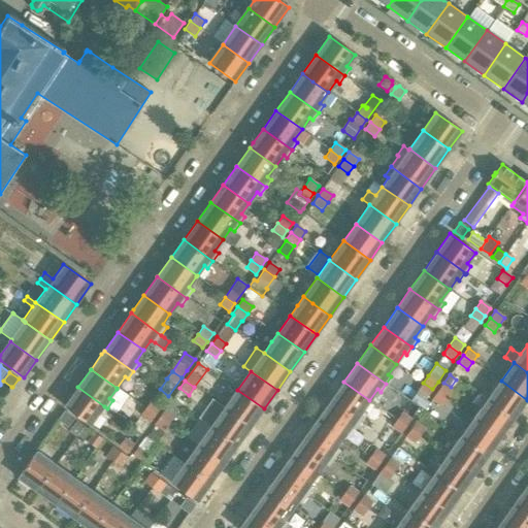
[(501,381),(487,399),(514,419),(527,400),(501,381)]
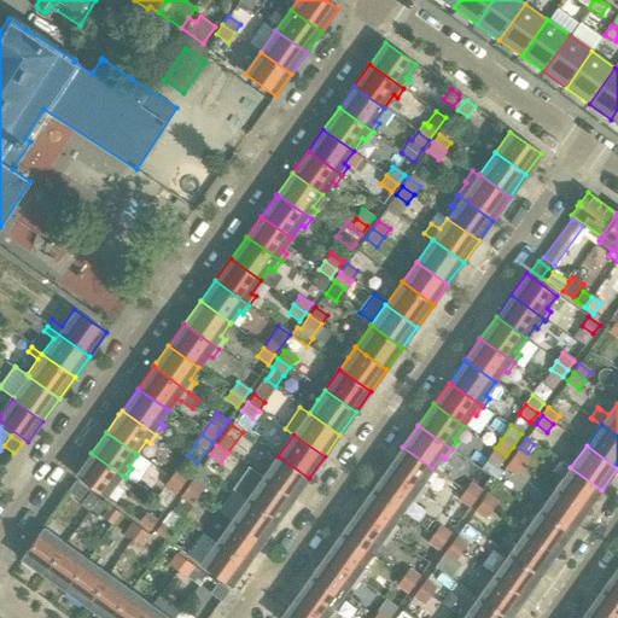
[(388,468),(420,493),(421,493),(427,484),(424,482),(432,468),(402,447),(388,468)]
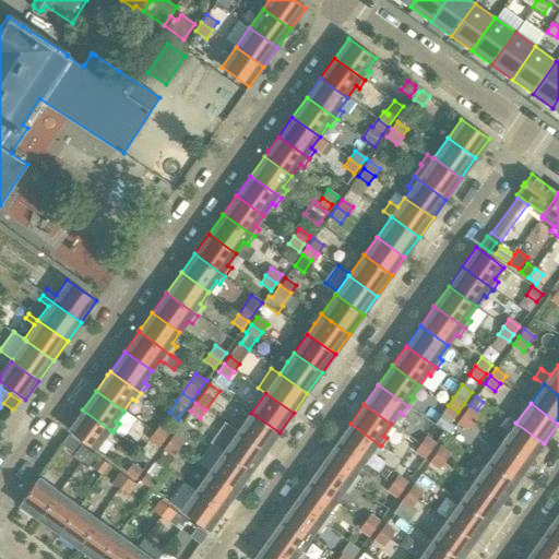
[(458,412),(448,405),(442,413),(452,419),(458,412)]
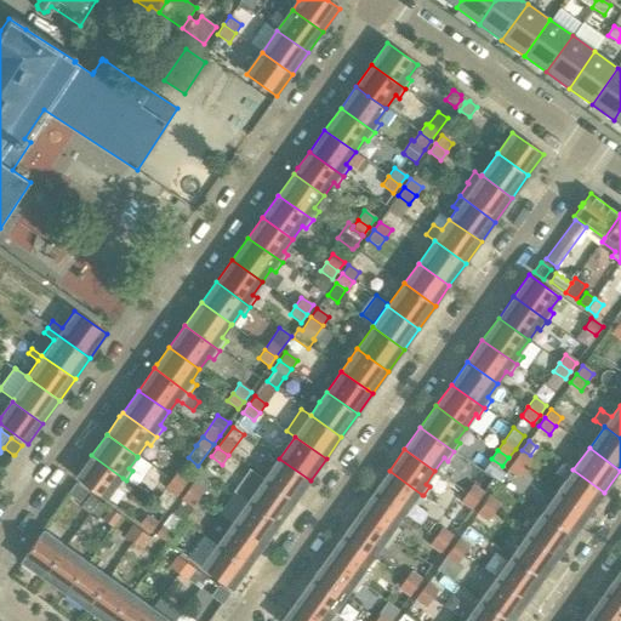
[(519,453),(513,461),(525,469),(531,461),(519,453)]
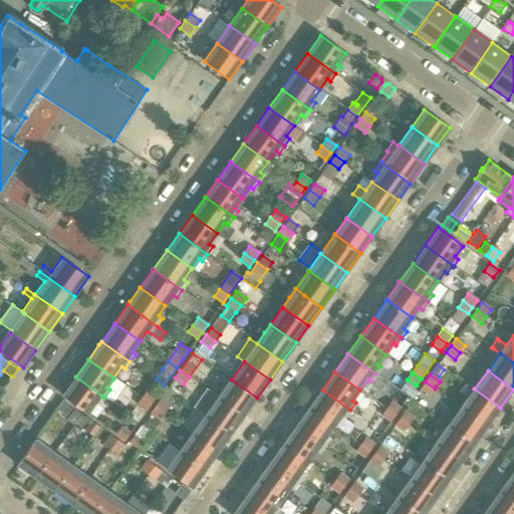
[(104,398),(101,396),(75,376),(62,396),(88,414),(96,403),(99,405),(104,398)]
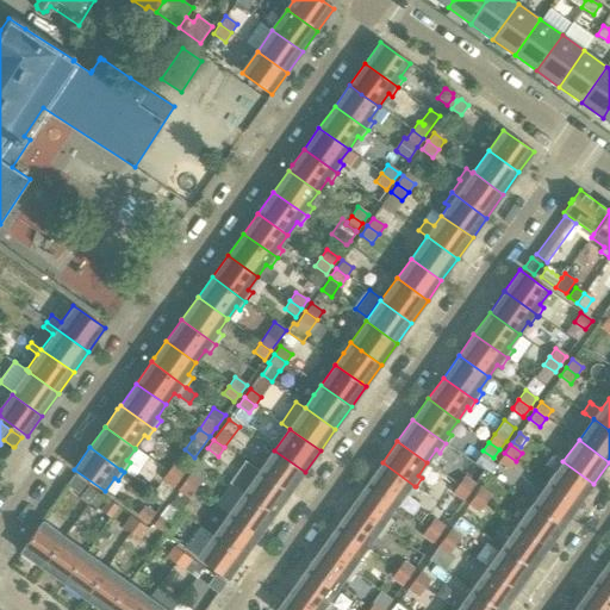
[(274,450),(259,471),(290,492),(305,472),(274,450)]
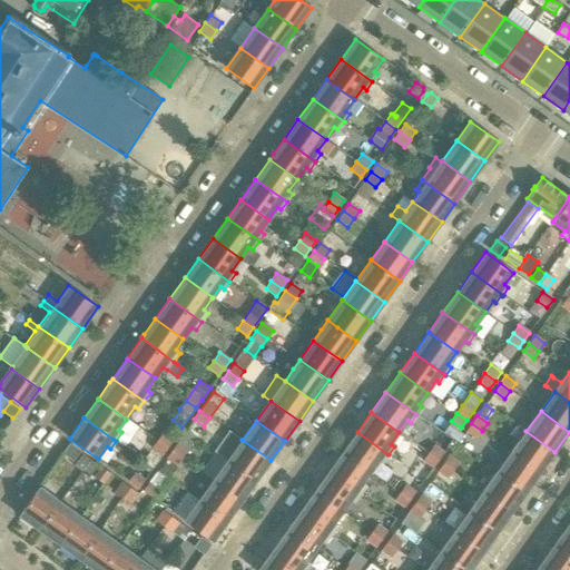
[(482,431),(471,423),(465,431),(477,439),(482,431)]
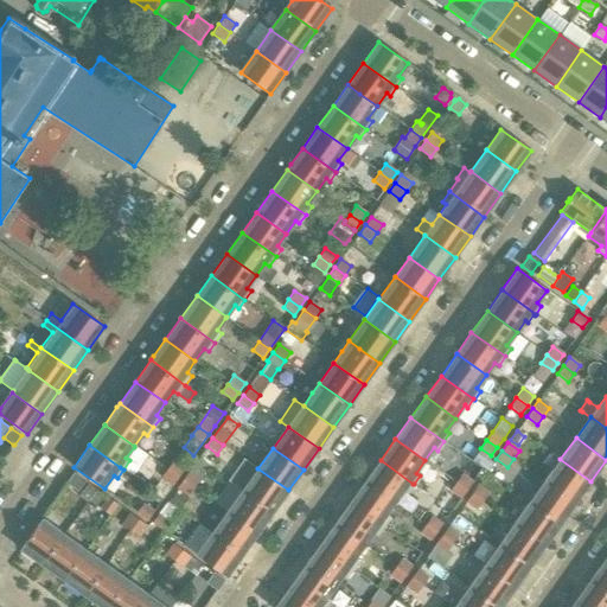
[(553,471),(545,480),(575,502),(590,481),(560,459),(560,460),(550,453),(543,464),(553,471)]
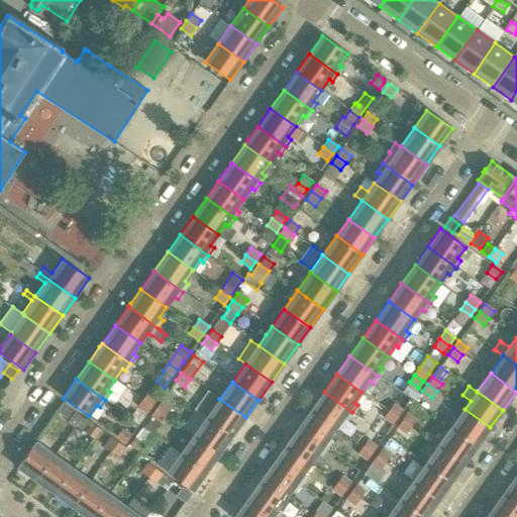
[(169,390),(154,409),(165,416),(178,397),(169,390)]
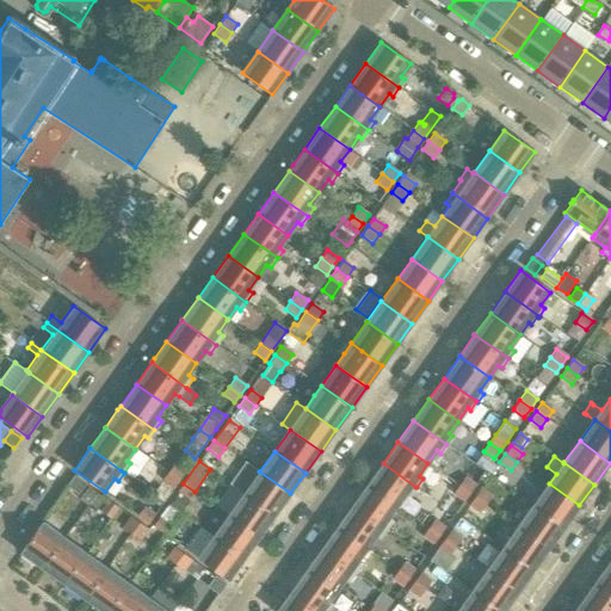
[(383,463),(368,485),(396,506),(406,493),(409,495),(415,487),(383,463)]
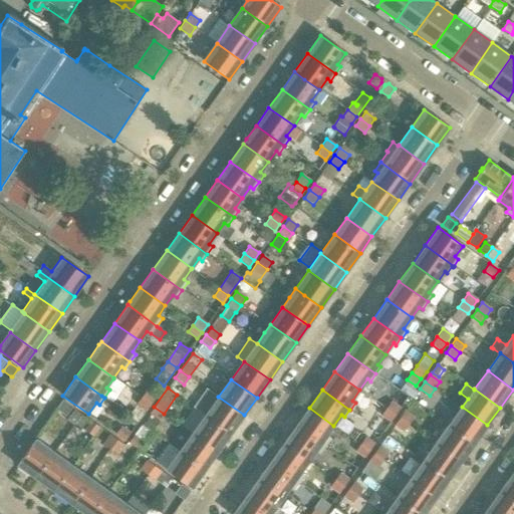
[(147,391),(142,398),(151,405),(156,397),(147,391)]
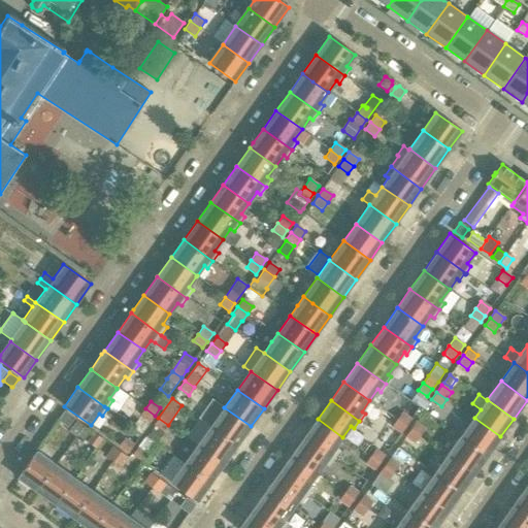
[(224,407),(211,426),(237,446),(251,426),(224,407)]
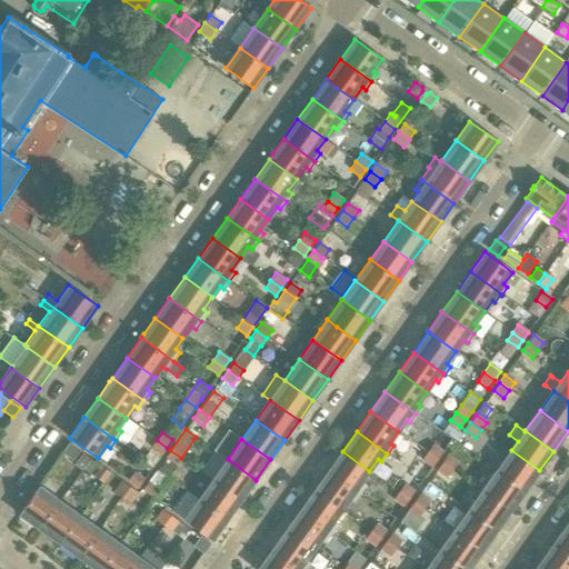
[(151,448),(151,449),(161,456),(167,448),(157,440),(151,448)]
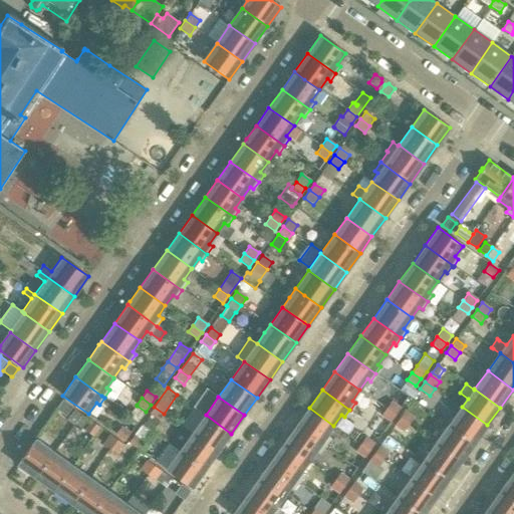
[(72,407),(64,401),(58,410),(66,415),(72,407)]
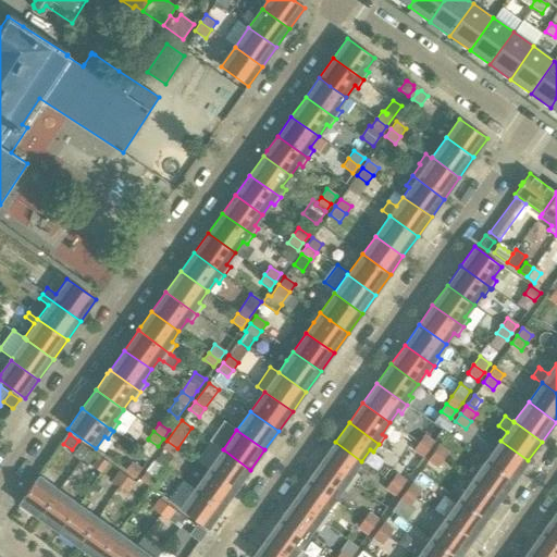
[(423,435),(418,443),(429,449),(434,442),(423,435)]
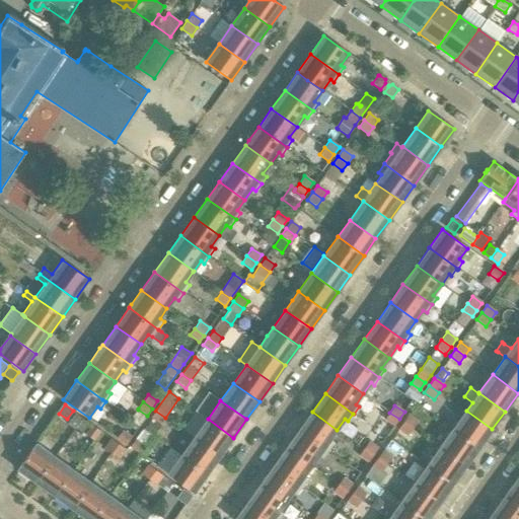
[(165,418),(155,411),(151,417),(160,424),(165,418)]
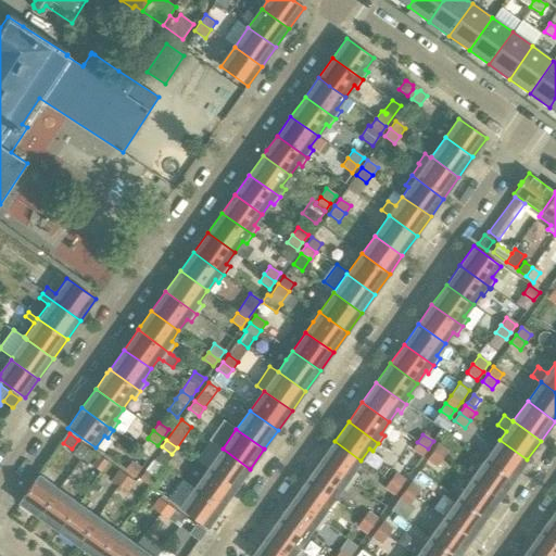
[(500,440),(485,459),(514,479),(527,459),(500,440)]
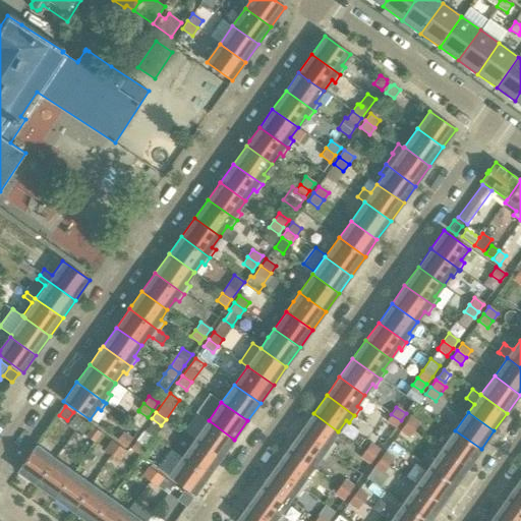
[(313,413),(300,431),(329,452),(334,445),(331,442),(338,431),(313,413)]
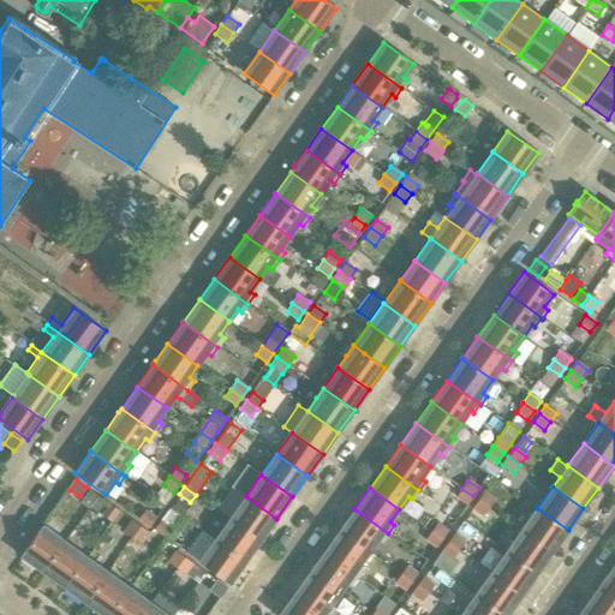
[(473,496),(461,489),(455,497),(467,505),(473,496)]
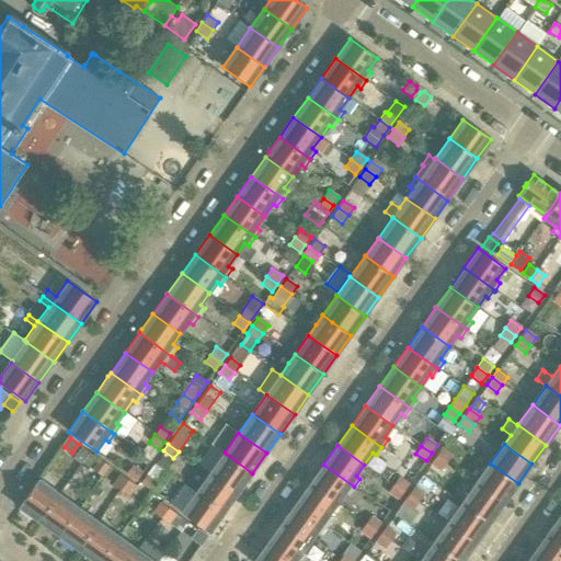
[(81,447),(72,459),(80,465),(89,451),(81,447)]
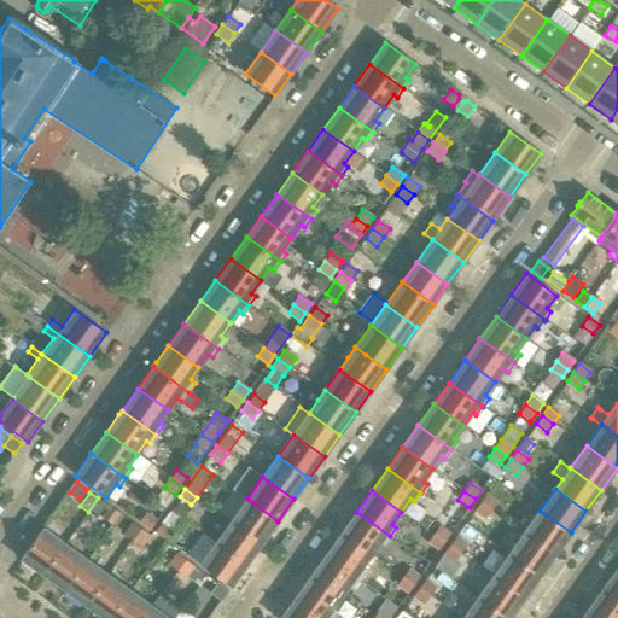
[(487,494),(481,502),(491,511),(497,502),(487,494)]
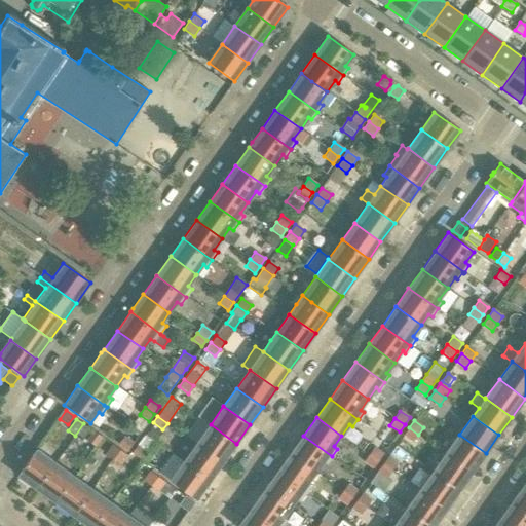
[(141,431),(133,425),(130,424),(122,436),(124,436),(118,444),(127,450),(141,431)]
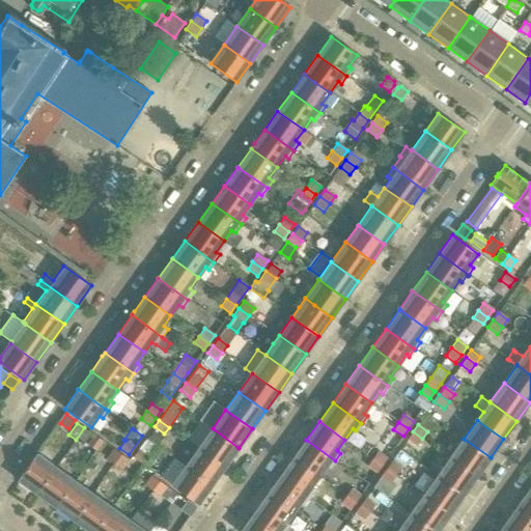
[(146,440),(156,446),(157,447),(165,436),(155,428),(146,440)]
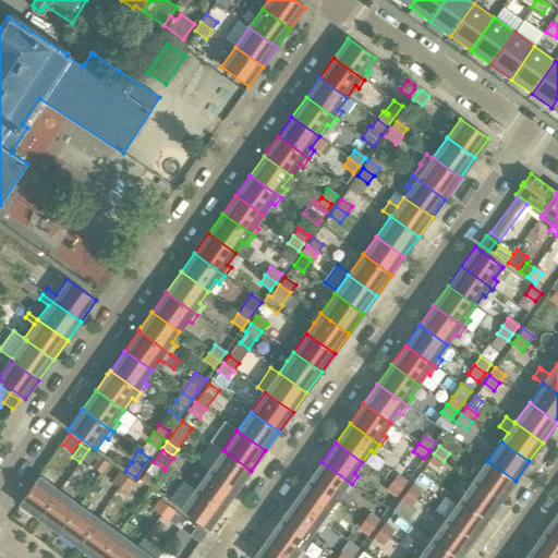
[(222,450),(208,470),(237,489),(251,471),(223,450),(222,450)]
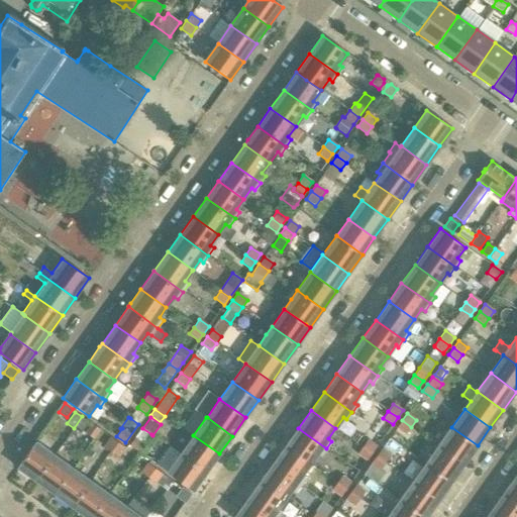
[(411,427),(402,420),(397,427),(406,434),(411,427)]
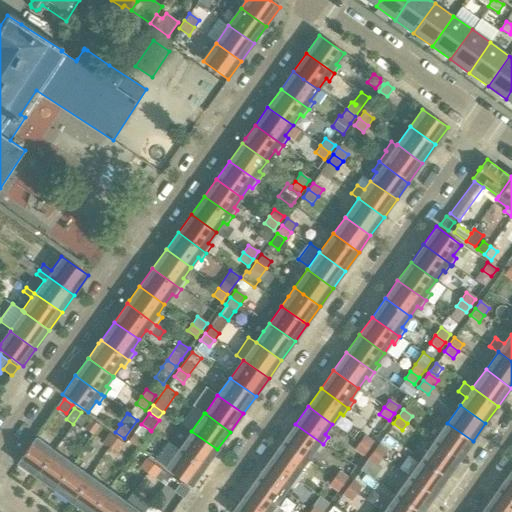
[(91,420),(84,429),(92,435),(99,425),(91,420)]
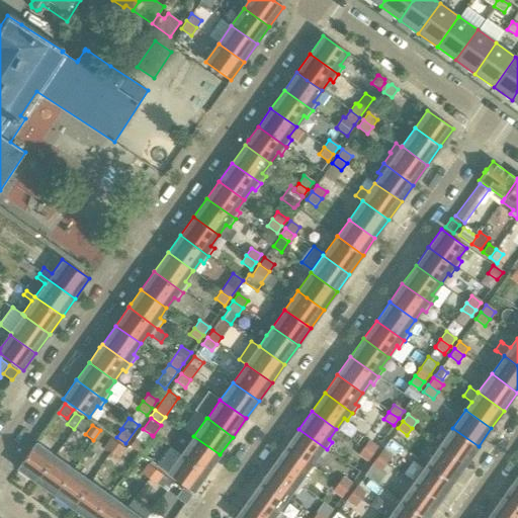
[(143,428),(127,449),(137,456),(152,435),(143,429),(143,428)]
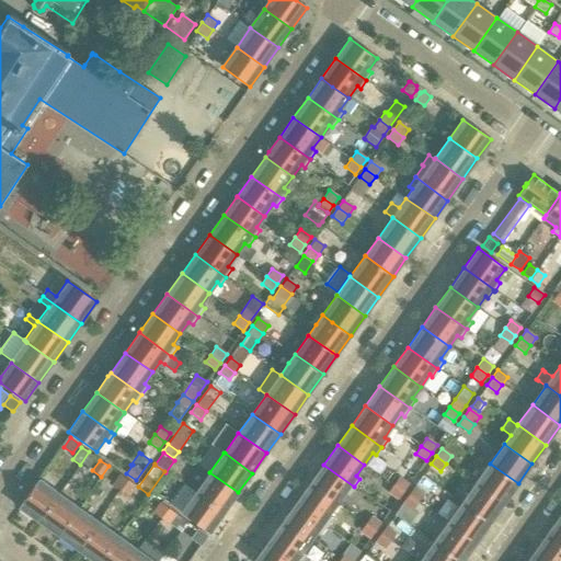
[(490,464),(476,483),(504,504),(518,483),(490,464)]
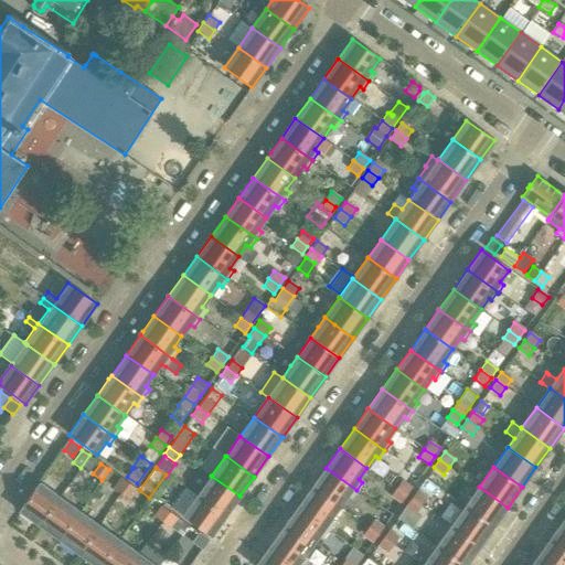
[(326,468),(311,488),(339,507),(348,496),(351,498),(356,490),(326,468)]
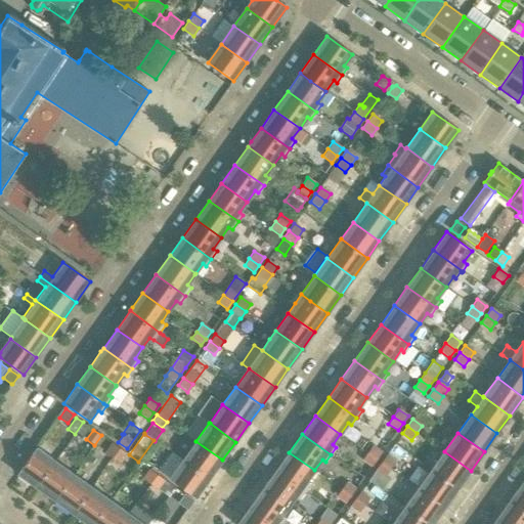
[(403,447),(405,444),(399,439),(396,442),(403,447)]
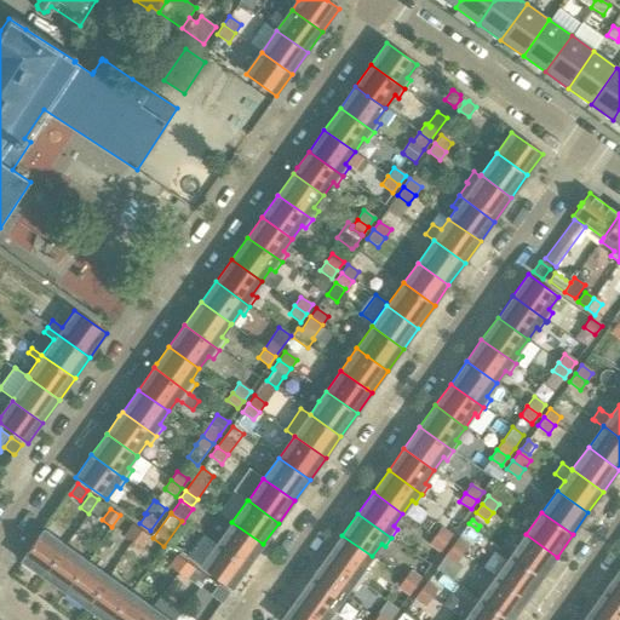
[(231,522),(217,544),(248,566),(263,544),(231,522)]
